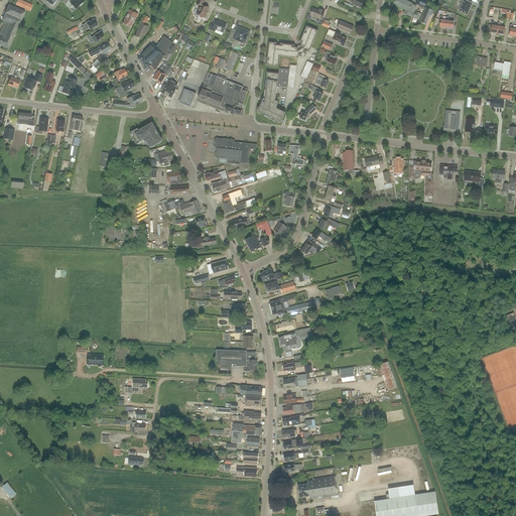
[(30,10),(32,6),(18,0),(17,5),(30,10)]
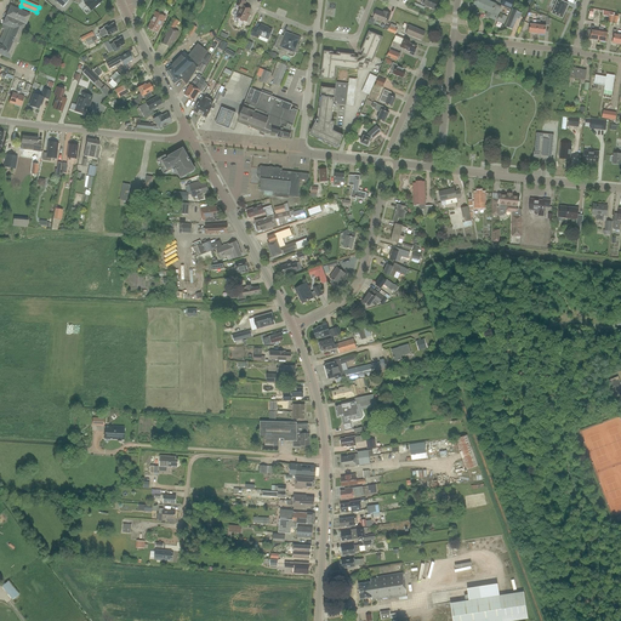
[(237,17),(246,22),(249,17),(248,16),(251,9),(245,5),(246,1),(244,0),(238,0),(237,5),(241,7),(237,17)]
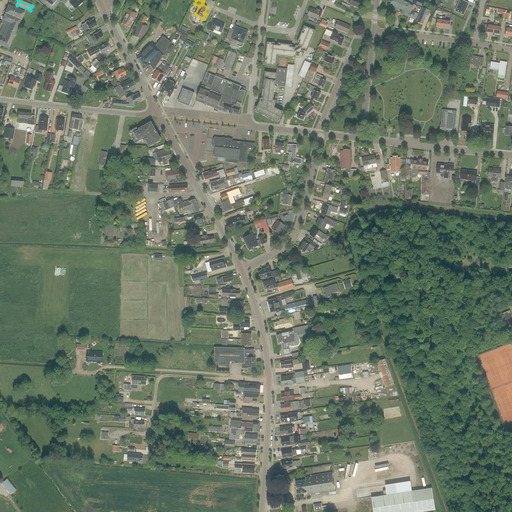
[(359,8),(362,1),(359,0),(348,0),(347,3),(359,8)]
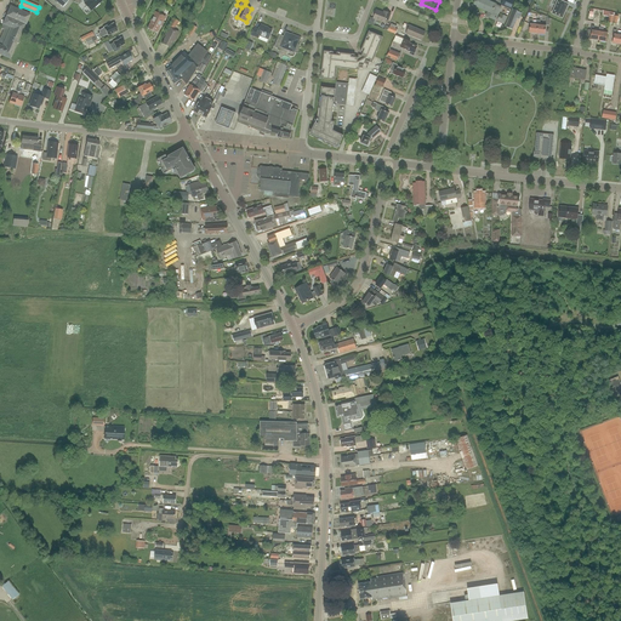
[(495,21),(501,7),(496,5),(485,0),(476,0),(474,4),(478,6),(478,7),(489,12),(488,17),(495,21)]
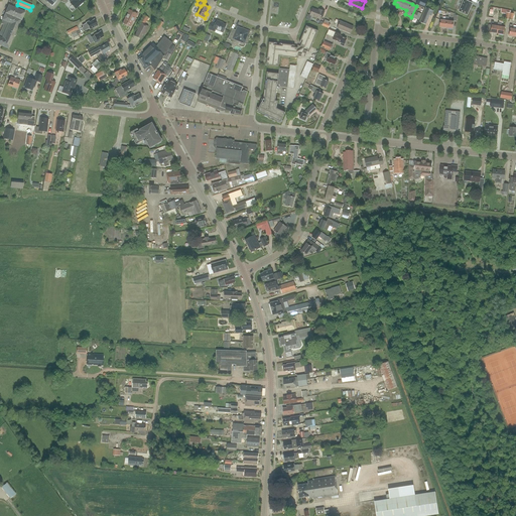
[(464,0),(459,11),(468,15),(473,3),(467,1),(467,0),(464,0)]
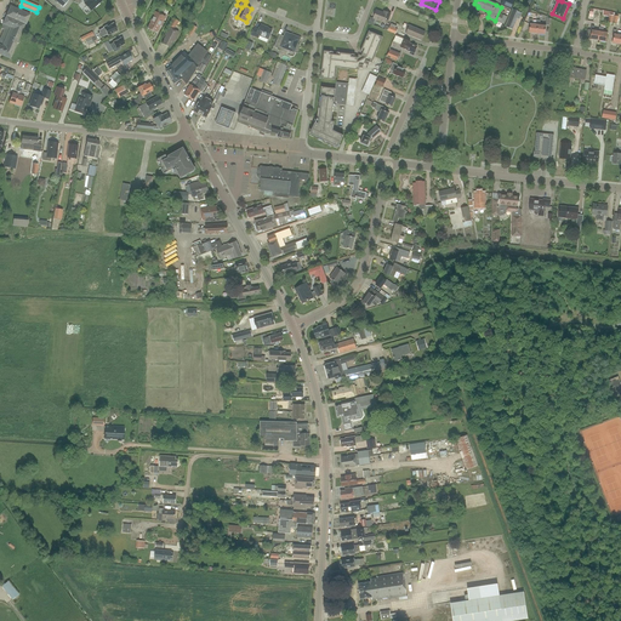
[(27,24),(30,15),(11,6),(1,28),(5,29),(0,39),(0,53),(11,58),(26,24),(27,24)]
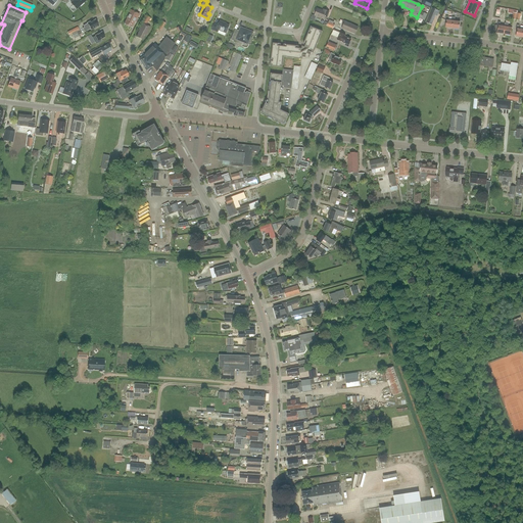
[(326,19),(329,11),(324,9),(323,11),(317,8),(315,15),(326,19)]
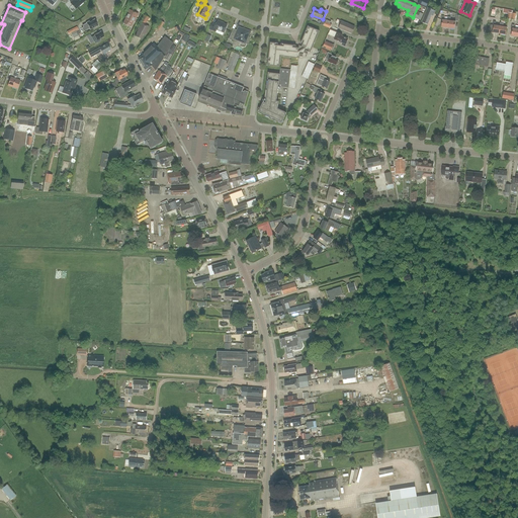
[(435,11),(428,8),(422,22),(427,24),(432,13),(434,14),(435,11)]
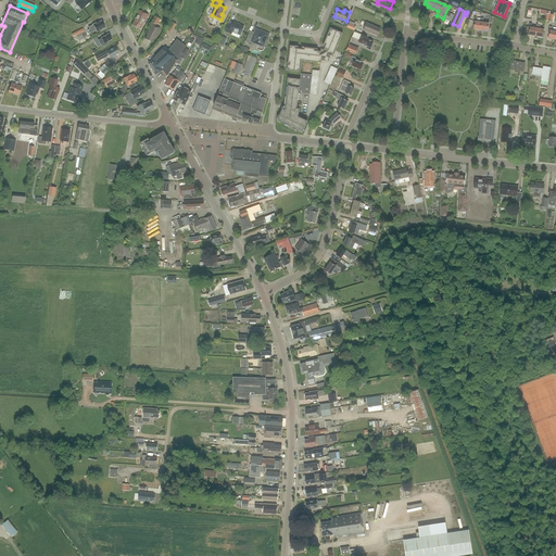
[(144,24),(148,15),(139,11),(135,19),(136,20),(133,26),(140,29),(143,23),(144,24)]
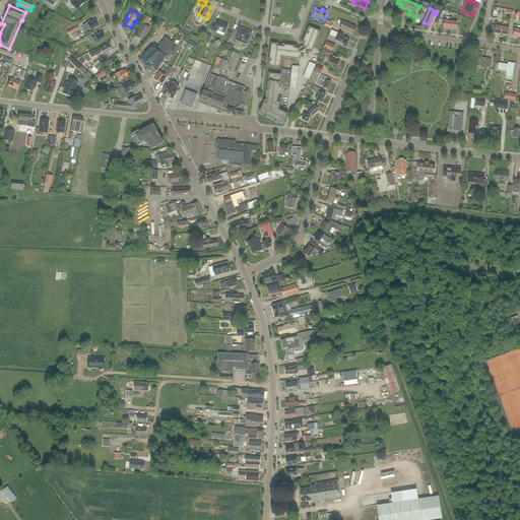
[(145,24),(149,17),(144,15),(138,28),(139,29),(137,34),(135,37),(142,40),(143,36),(144,37),(149,26),(145,24)]
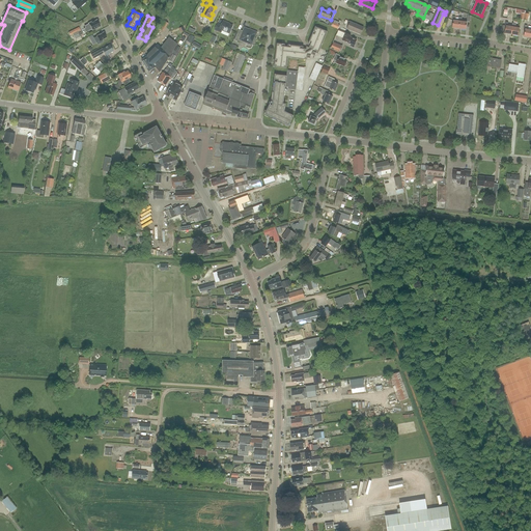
[(458,22),(455,21),(455,17),(453,17),(452,21),(453,21),(452,28),(466,30),(467,23),(462,22),(462,18),(459,18),(458,22)]
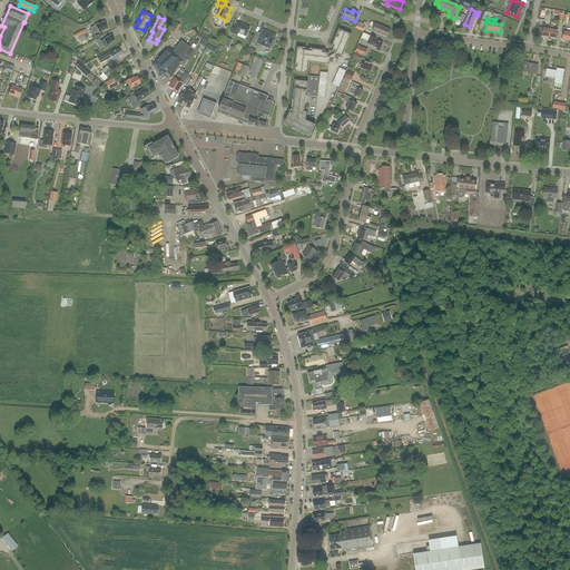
[(101,31),(108,28),(105,22),(99,25),(98,23),(95,26),(91,28),(91,30),(90,30),(92,35),(99,31),(99,32),(101,32),(101,31)]
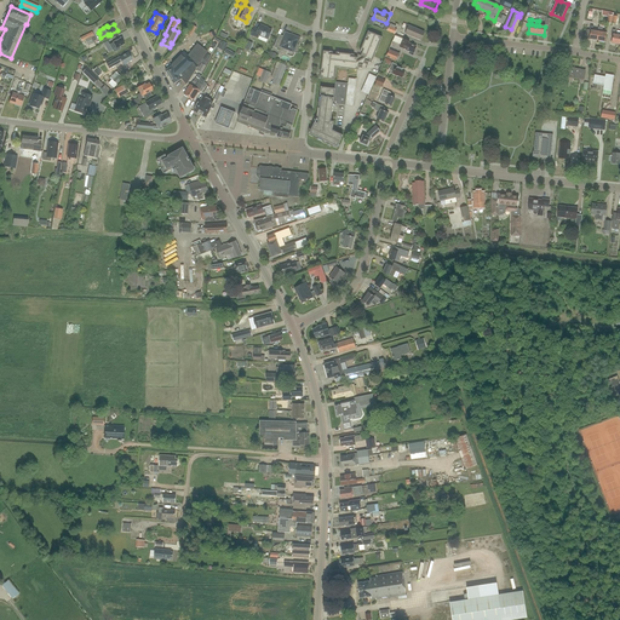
[(254,28),(251,35),(258,38),(259,35),(269,39),(273,30),(265,27),(260,24),(258,29),(254,28)]
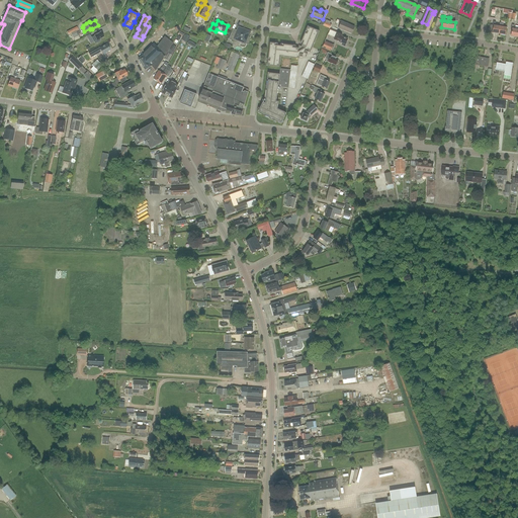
[(352,33),(355,26),(342,21),(339,28),(352,33)]
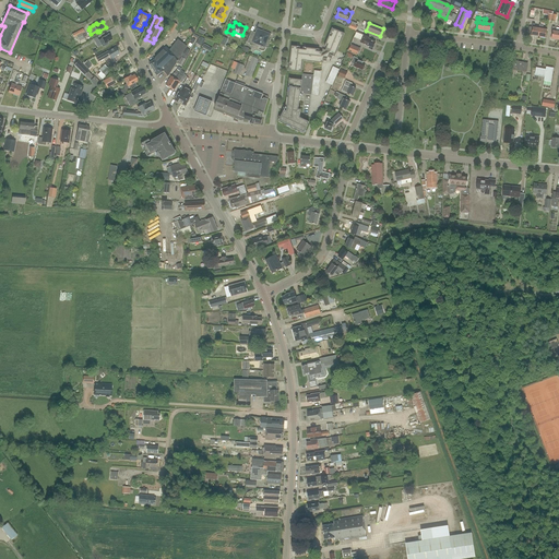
[(540,30),(539,28),(534,28),(535,24),(533,23),(532,27),(530,27),(528,31),(533,32),(532,35),(538,36),(540,30)]
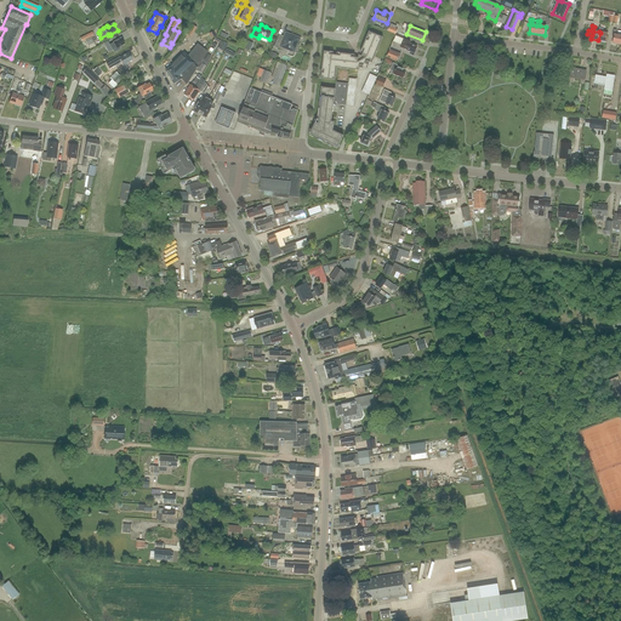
[(301,38),(296,35),(296,36),(286,32),(284,36),(280,34),(274,47),(288,52),(289,50),(295,52),(298,43),(300,43),(301,38)]
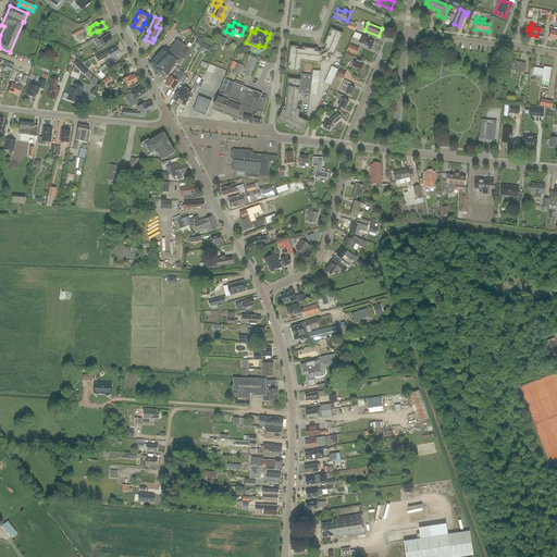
[(344,34),(331,28),(323,47),(325,47),(324,50),(329,51),(321,56),(321,52),(318,51),(318,50),(302,48),(302,49),(299,49),(299,47),(291,46),(287,70),(301,72),(302,61),(322,63),(323,61),(325,62),(326,59),(327,58),(331,59),(332,56),(334,57),(343,34),(344,34)]
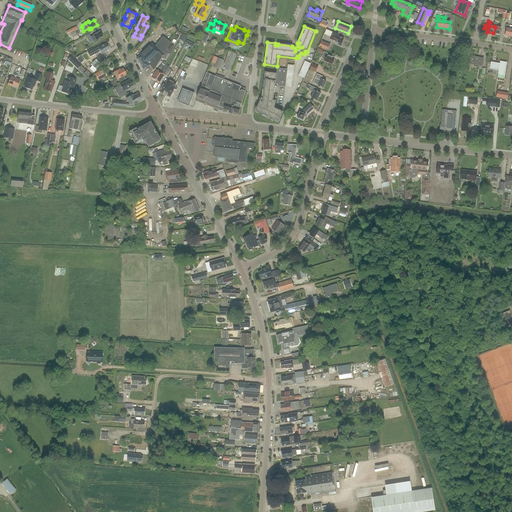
[(80,33),(76,27),(71,29),(70,27),(66,29),(68,34),(70,33),(75,31),(77,35),(80,33)]
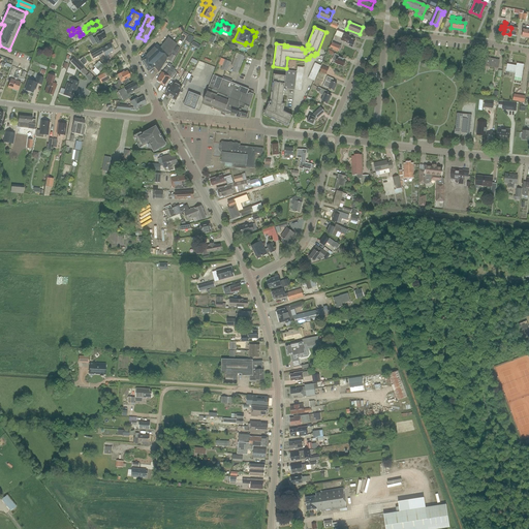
[(102,39),(106,37),(103,32),(97,36),(94,38),(97,44),(103,41),(102,39)]
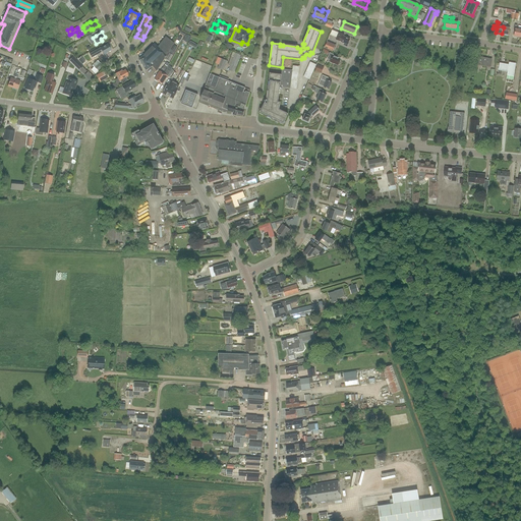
[(339,33),(336,40),(341,42),(348,45),(350,39),(343,37),(344,35),(339,33)]
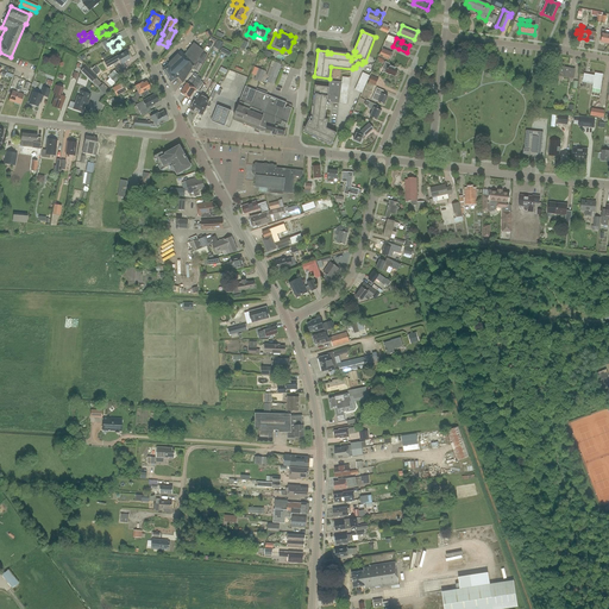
[(218,41),(213,50),(218,52),(223,43),(218,41)]
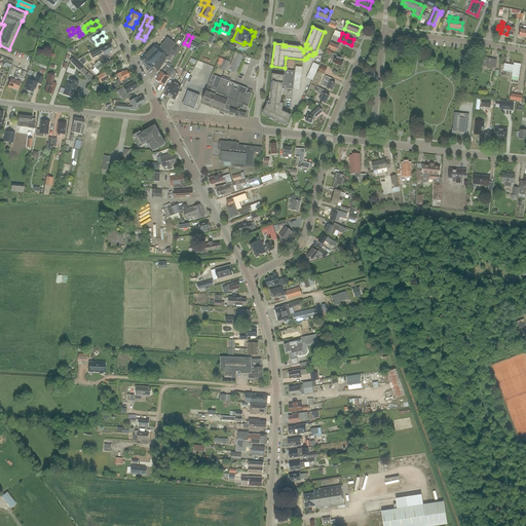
[(173,48),(176,42),(167,36),(162,43),(159,47),(156,44),(146,54),(147,55),(141,60),(148,71),(154,67),(158,72),(167,58),(173,48)]
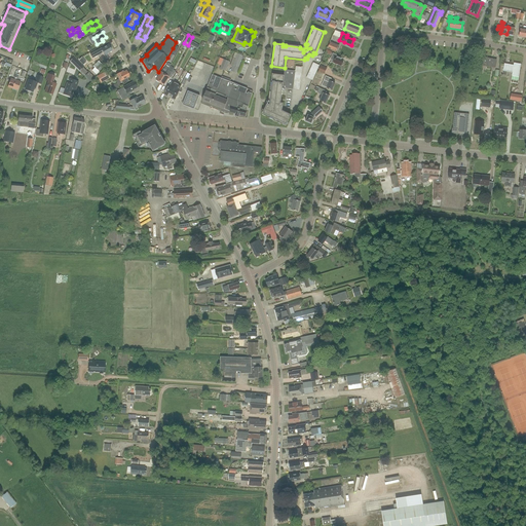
[(328,48),(336,52),(339,46),(331,42),(328,48)]
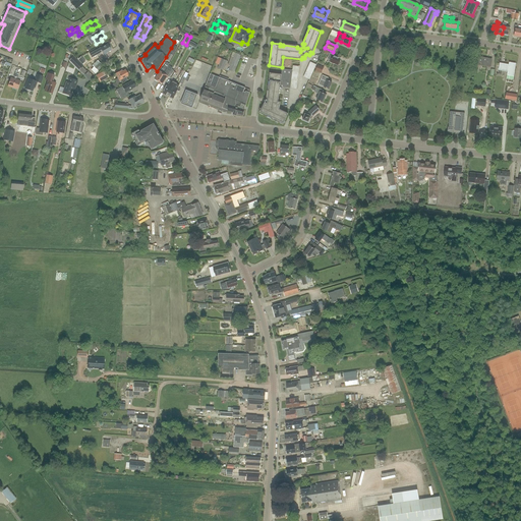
[(92,58),(103,52),(104,54),(111,50),(108,44),(101,48),(90,54),(92,58)]
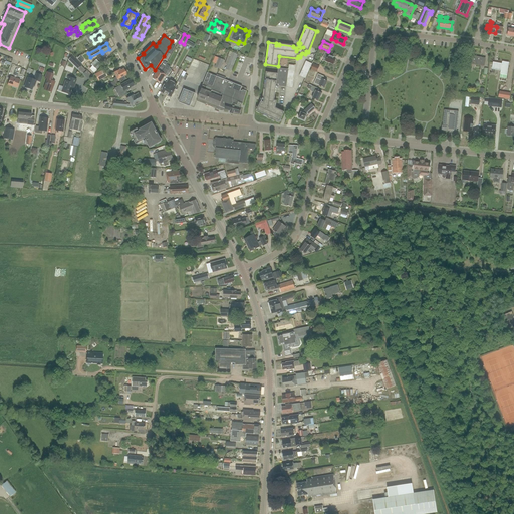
[(226,69),(231,71),(238,55),(232,52),(226,69)]
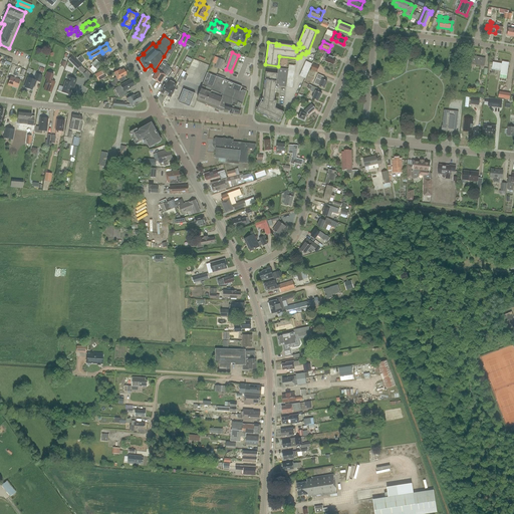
[(333,64),(335,58),(332,56),(329,55),(329,54),(325,52),(323,58),(324,58),(323,61),(328,63),(329,62),(333,64)]
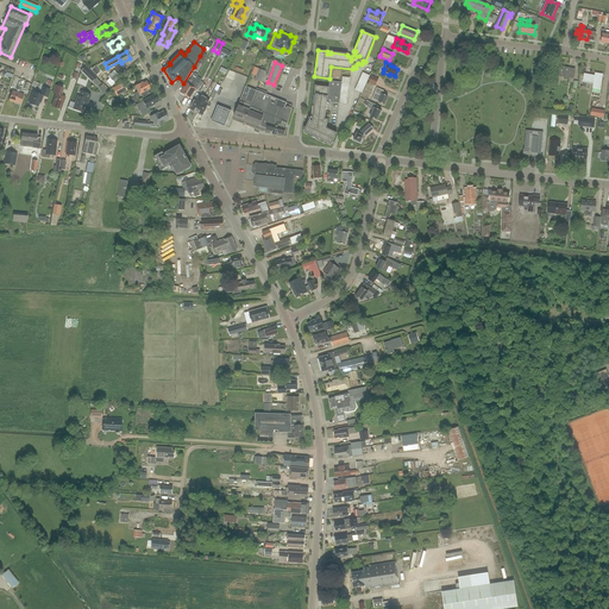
[(573,79),(576,69),(558,67),(557,76),(573,79)]
